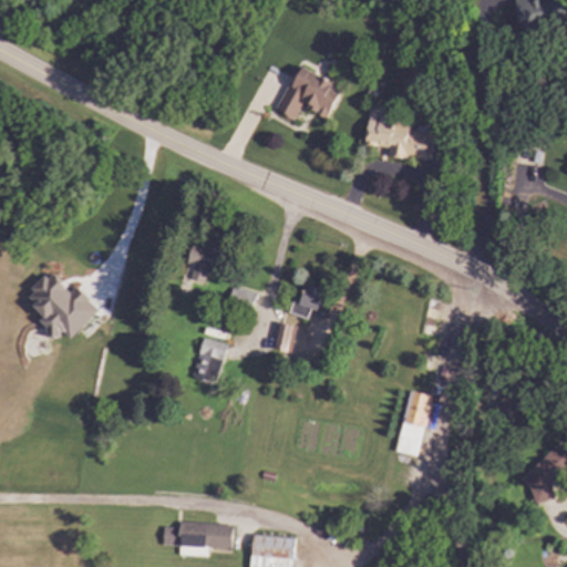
[(566,0),(566,23),(525,32),(518,0),(566,0)]
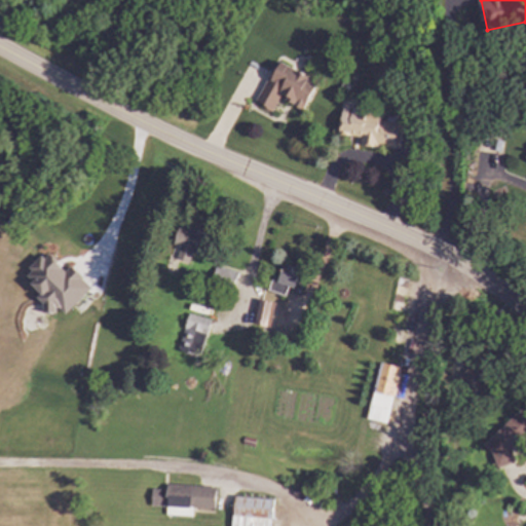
[(302,109),(316,81),(277,62),(256,104),(271,111),(279,97),(302,109)]
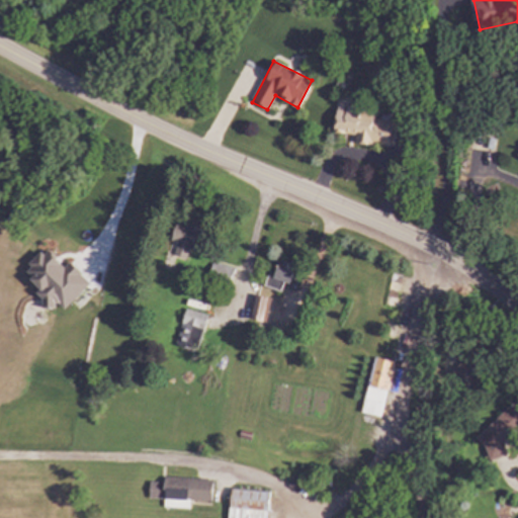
[(394,121),(372,120),(374,105),(335,102),(333,133),(353,135),(353,144),(392,147),(394,121)]
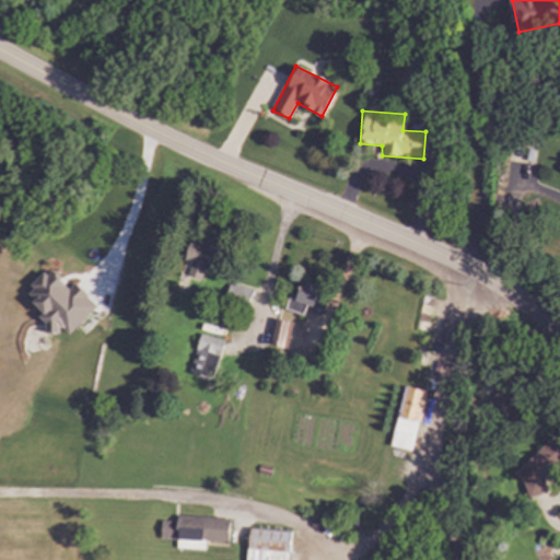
[(185,260),(190,263),(187,276),(201,280),(203,269),(217,273),(223,249),(190,240),(185,260)]
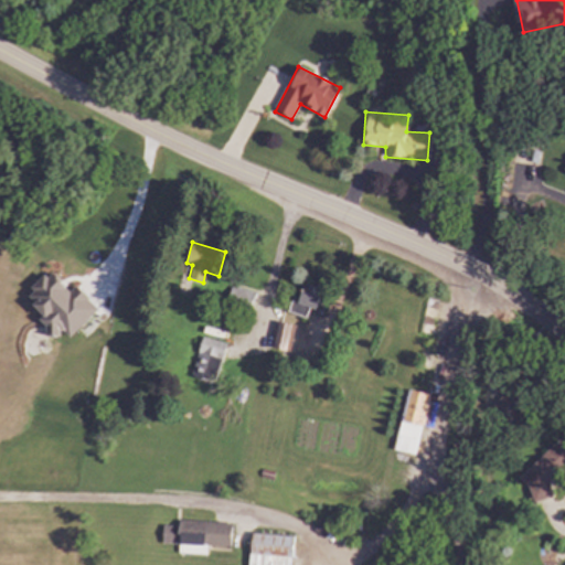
[(74,286),(68,291),(50,272),(24,296),(43,315),(38,320),(55,338),(62,331),(68,337),(97,309),(74,286)]
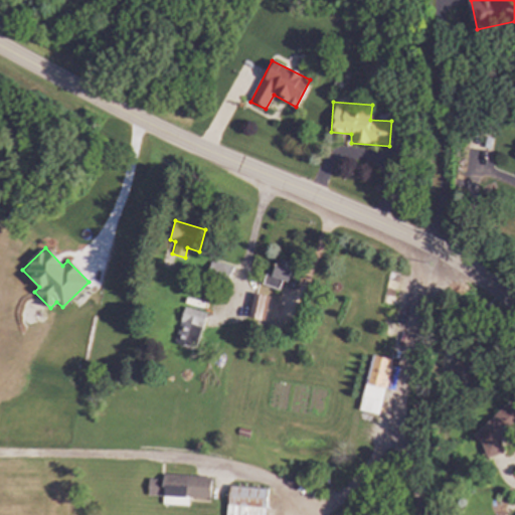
[(288,282),(294,265),(278,259),(272,276),(266,274),(262,285),(279,291),(282,281),(288,282)]
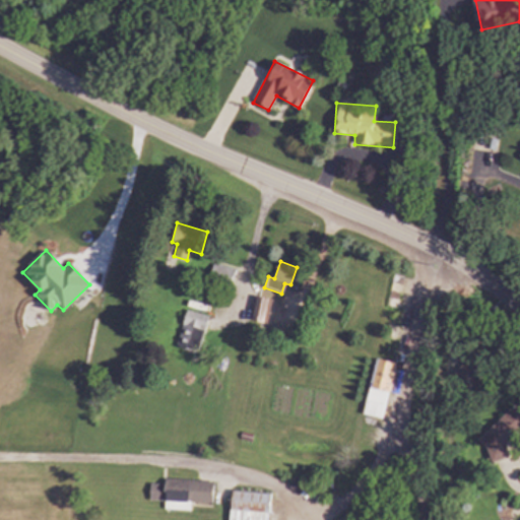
[(210,273),(231,280),(235,269),(213,262),(210,273)]
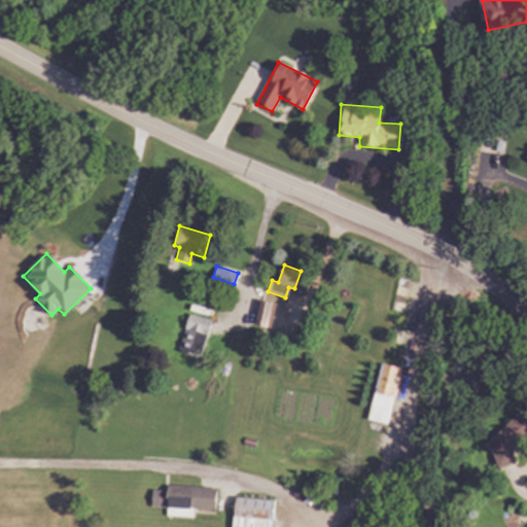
[(254,325),(271,328),(274,303),(257,301),(254,325)]
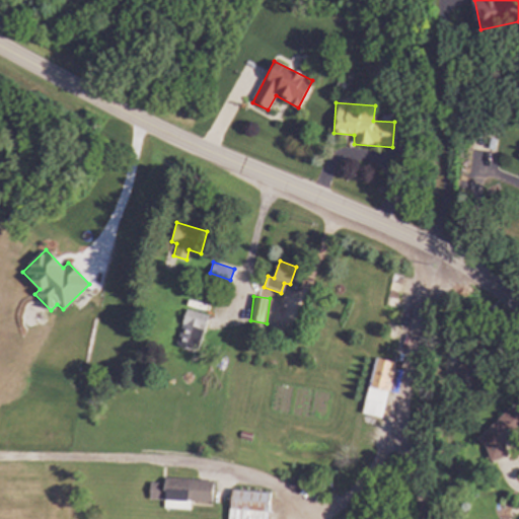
[(206,314),(182,309),(175,347),(199,352),(206,314)]
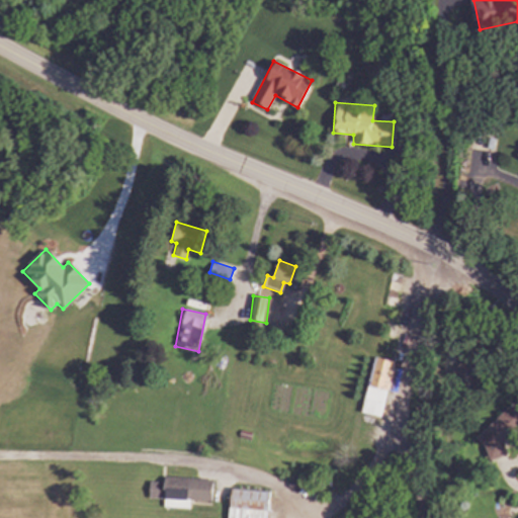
[(361,414),(381,417),(392,361),(370,357),(361,414)]
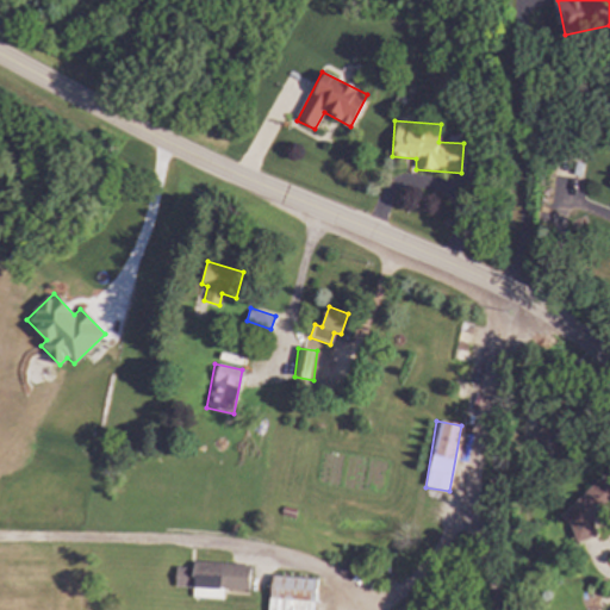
[(609,471),(609,520),(604,514),(597,521),(601,534),(579,541),(574,526),(564,515),(609,471)]
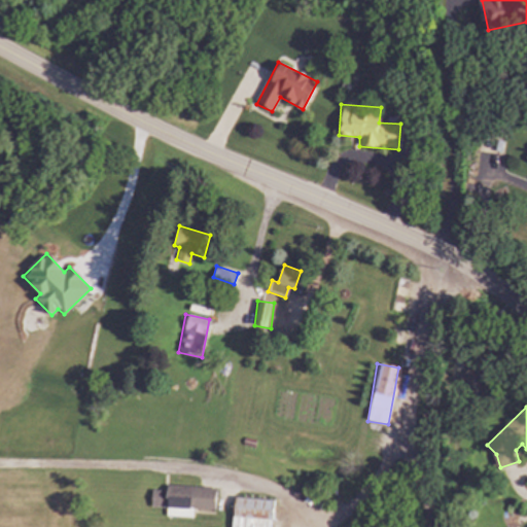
[(165,516),(190,517),(190,510),(213,510),(214,488),(165,486),(165,491),(150,490),(149,506),(165,507),(165,516)]
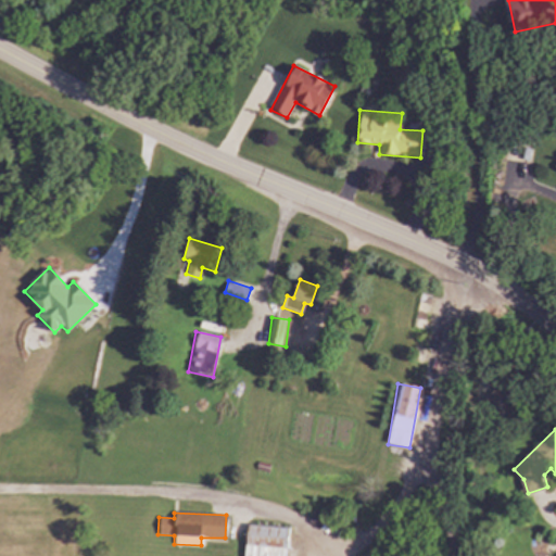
[(285,555),(287,527),(245,525),(242,555),(285,555)]
